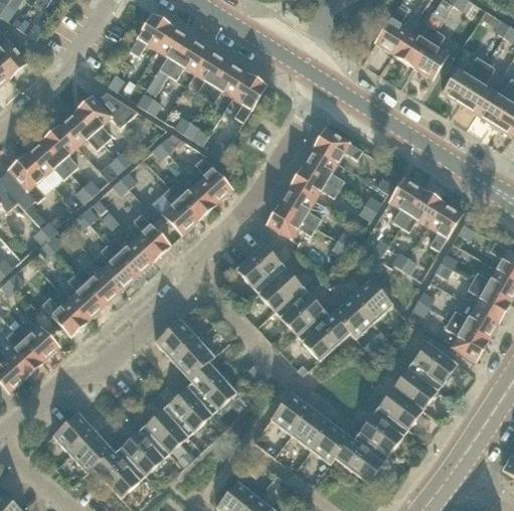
[(455,0),(453,4),(461,9),(467,0),(455,0)]
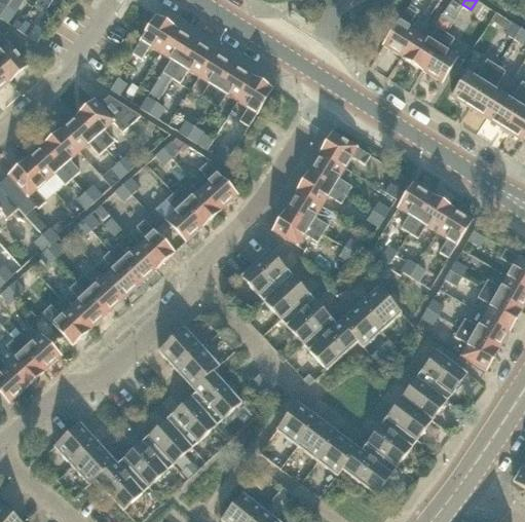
[(5,4),(0,12),(0,16),(7,22),(14,10),(5,4)]
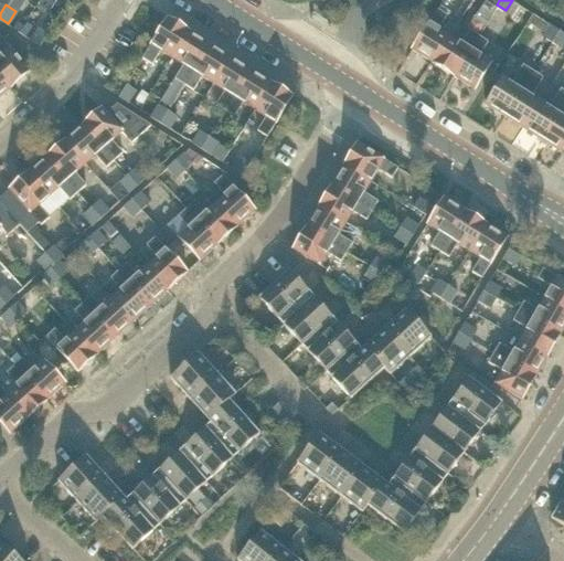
[(437,27),(446,12),(437,7),(412,46),(433,60),(449,34),(437,27)]
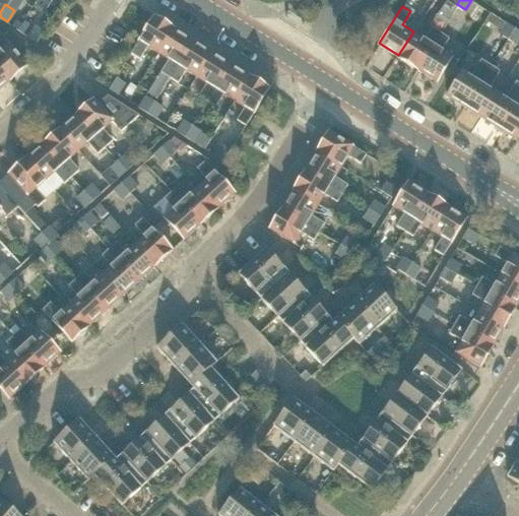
[(501,27),(506,19),(492,10),(487,18),(501,27)]
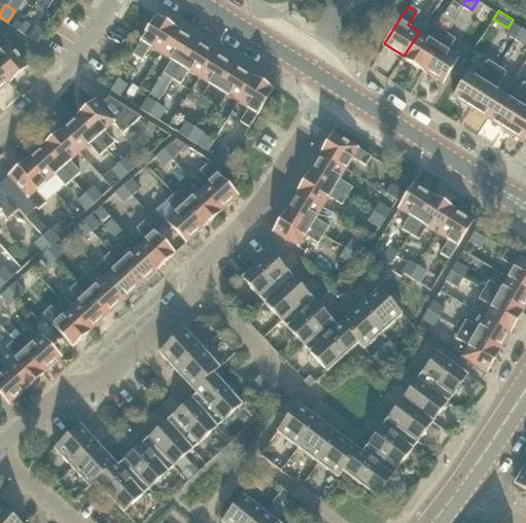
[(160,50),(175,26),(155,13),(132,50),(140,56),(148,43),(160,50)]
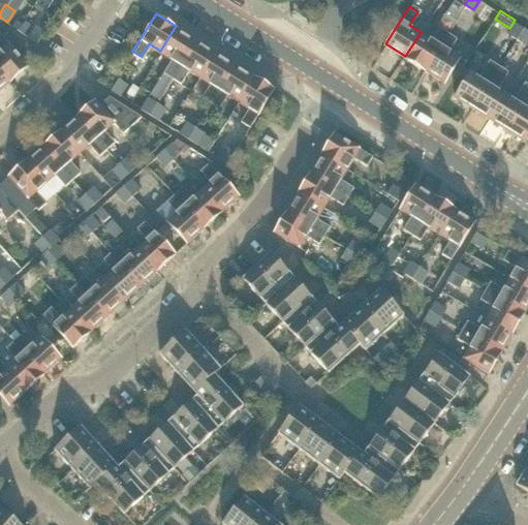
[(517,37),(524,26),(515,20),(509,28),(507,31),(517,37)]
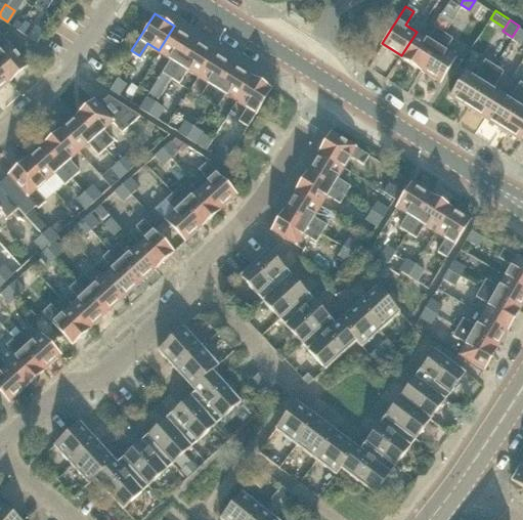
[(37,40),(44,29),(35,23),(28,34),(37,40)]
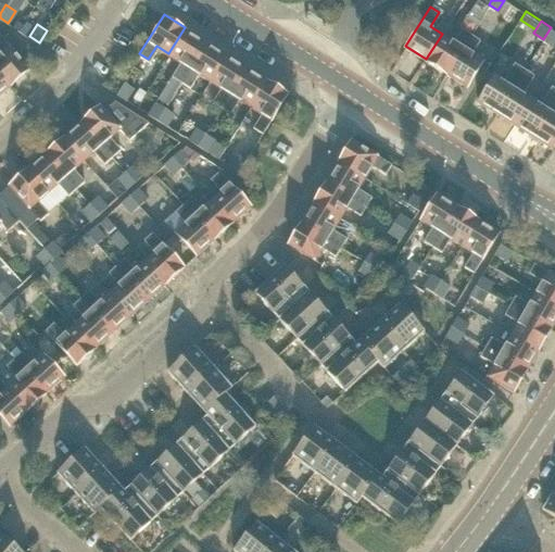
[(171,96),(180,79),(205,40),(185,27),(168,53),(180,61),(162,90),(171,96)]
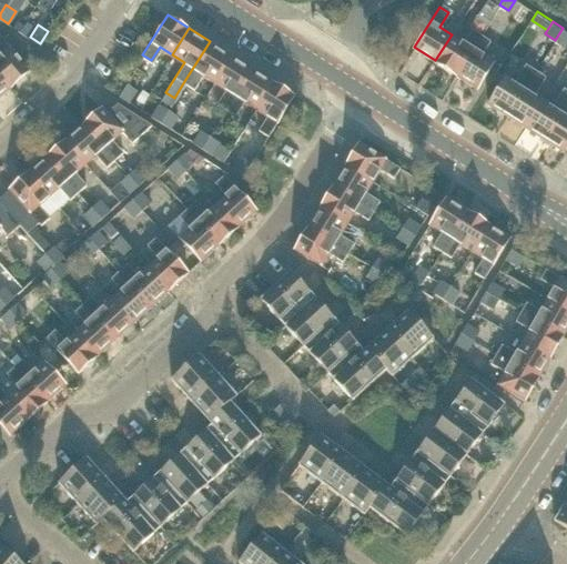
[(456,73),(481,33),(473,28),(464,42),(452,34),(435,60),(456,73)]
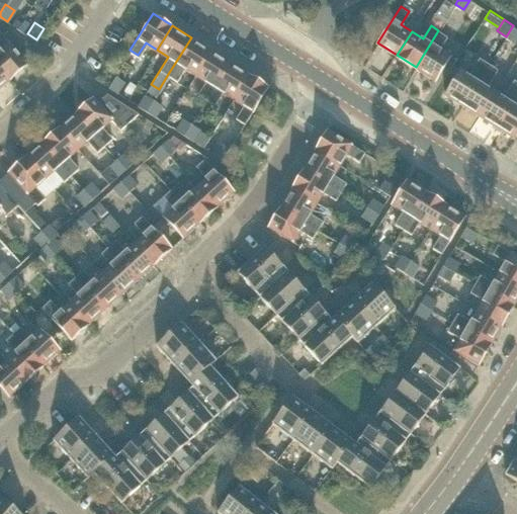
[(516,27),(513,25),(506,36),(514,41),(516,35),(516,27)]
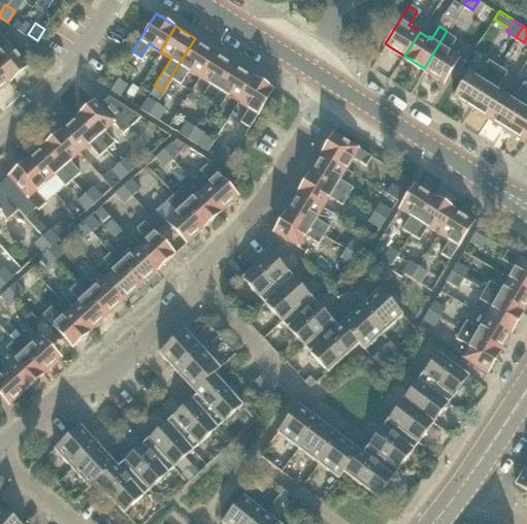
[(0,66),(10,78),(28,63),(0,31),(0,45),(1,47),(0,47),(0,66)]
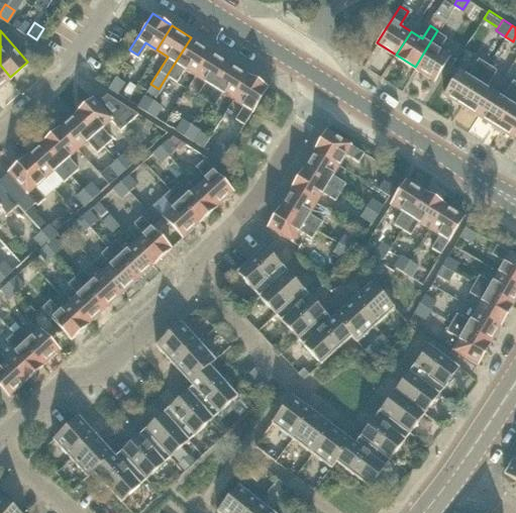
[(437,47),(445,35),(437,30),(415,67),(434,79),(448,56),(437,47)]
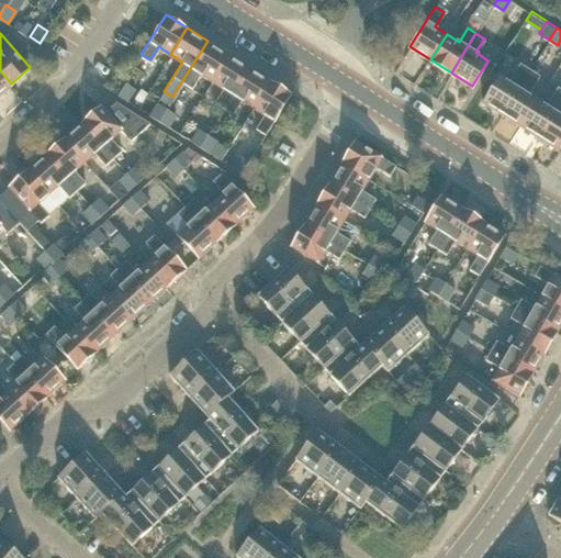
[(212,80),(228,54),(208,41),(182,80),(191,86),(200,73),(212,80)]
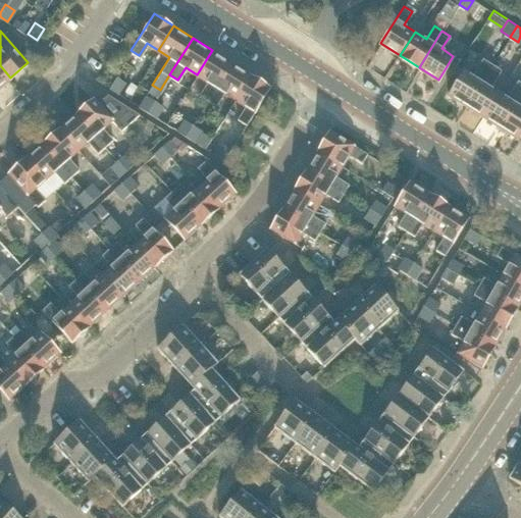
[(208,99),(231,62),(212,50),(197,74),(208,82),(200,94),(208,99)]
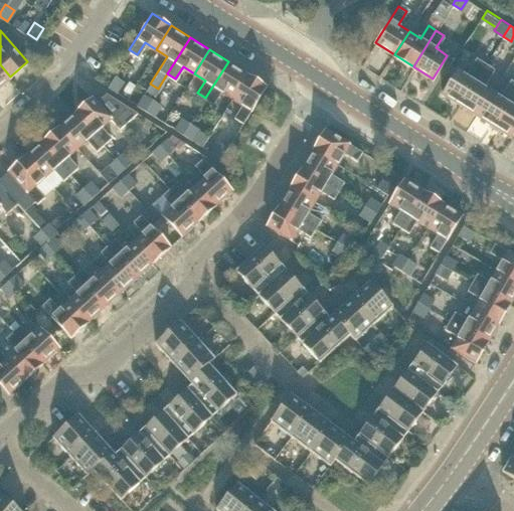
[(231,97),(247,72),(228,61),(205,98),(213,103),(221,91),(231,97)]
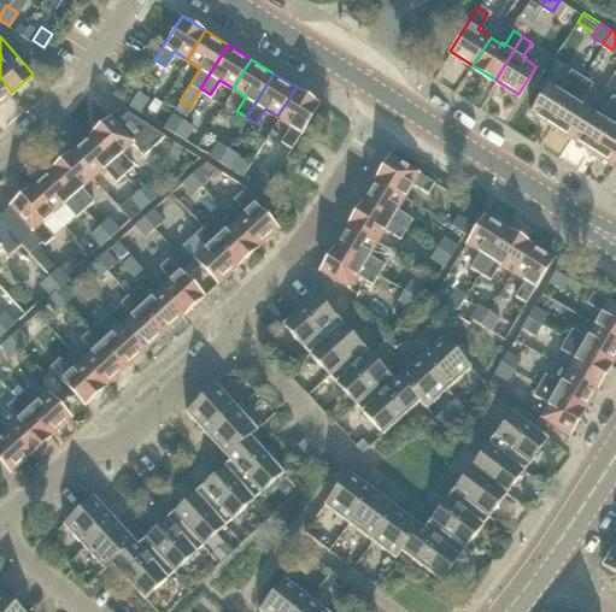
[(551,123),(579,80),(569,74),(559,89),(547,81),(529,110),(551,123)]
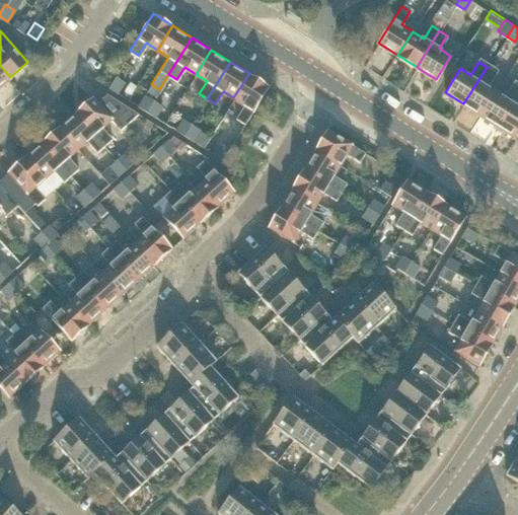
[(0,85),(10,77),(0,65),(0,85)]
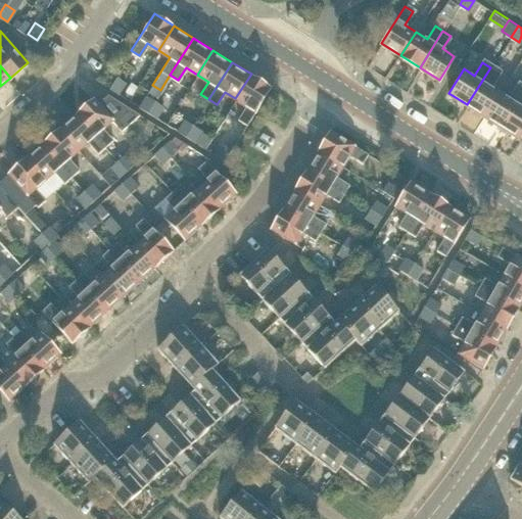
[(490,86),(499,73),(490,67),(467,104),(484,115),(500,91),(490,86)]
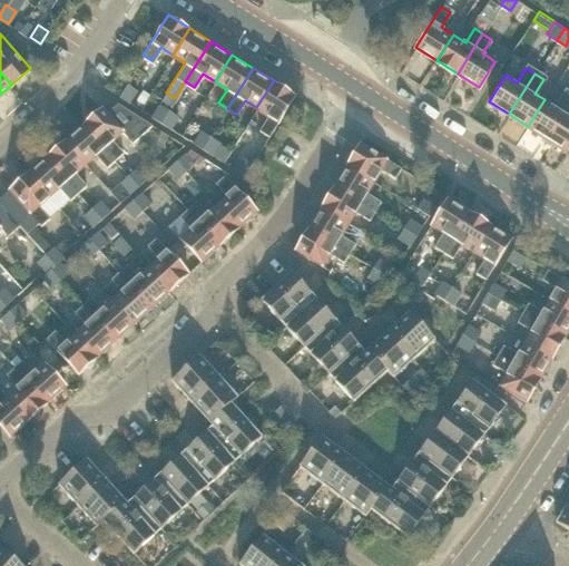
[(294,94),(274,81),(274,80),(256,107),(268,115),(261,129),(268,134),(294,94)]
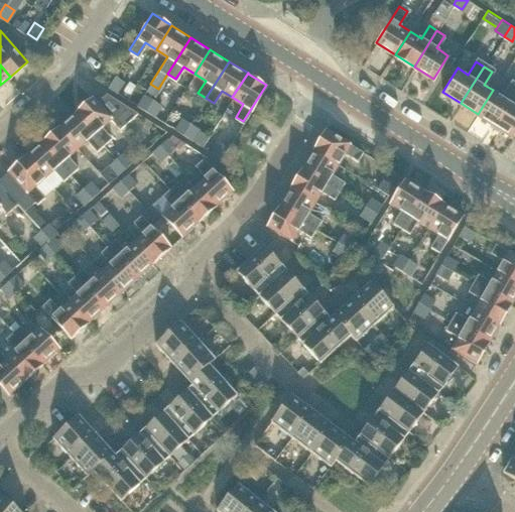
[(117,91),(124,80),(115,74),(108,86),(117,91)]
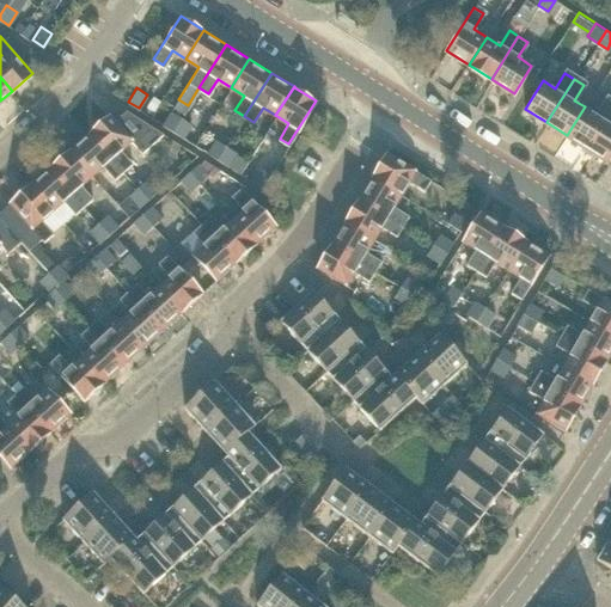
[(214,110),(230,115),(238,93),(224,87),(214,110)]
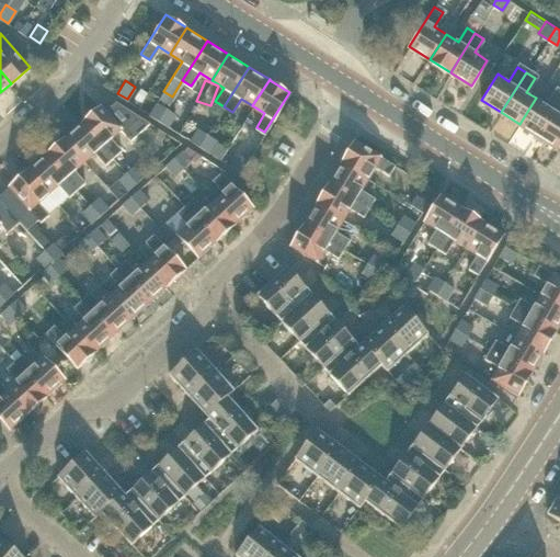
[(538,136),(559,101),(559,93),(555,90),(546,104),(536,98),(520,124),(538,136)]
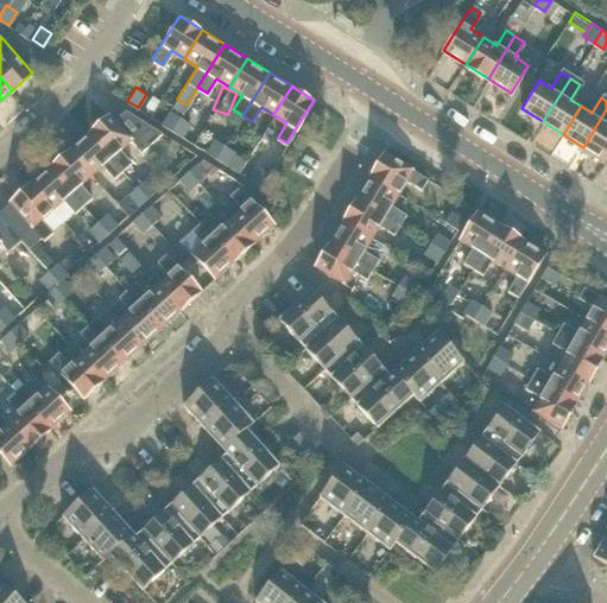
[(141,148),(162,129),(125,107),(114,118),(109,113),(89,131),(122,169),(131,162),(119,148),(131,138),(141,148)]
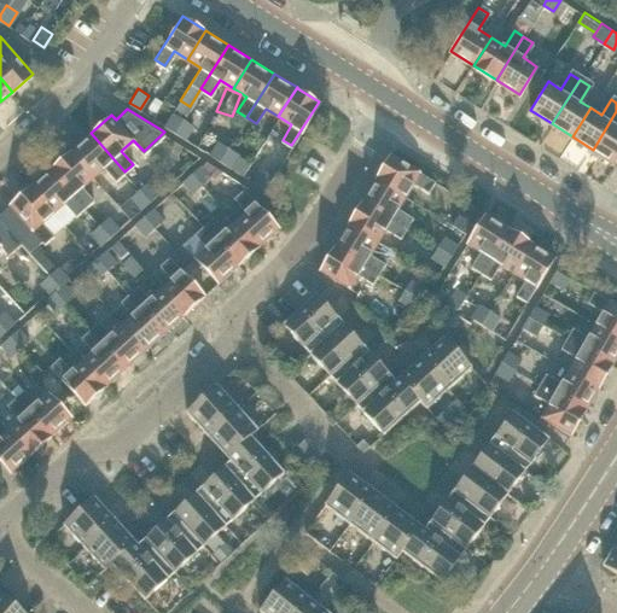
[(176,130),(184,117),(173,111),(164,123),(176,130)]
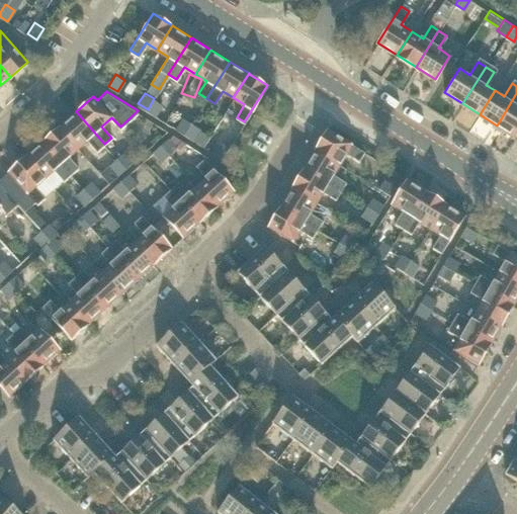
[(516,93),(497,125),(514,137),(516,132),(516,93)]
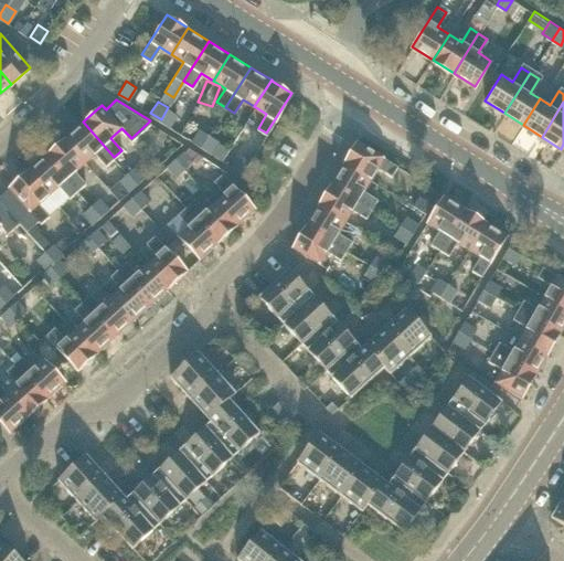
[(168,107),(161,119),(169,125),(177,113),(168,107)]
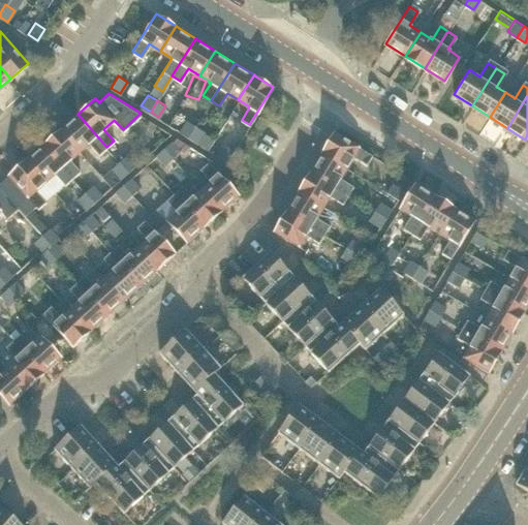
[(100,154),(106,147),(78,114),(60,129),(80,151),(89,142),(100,154)]
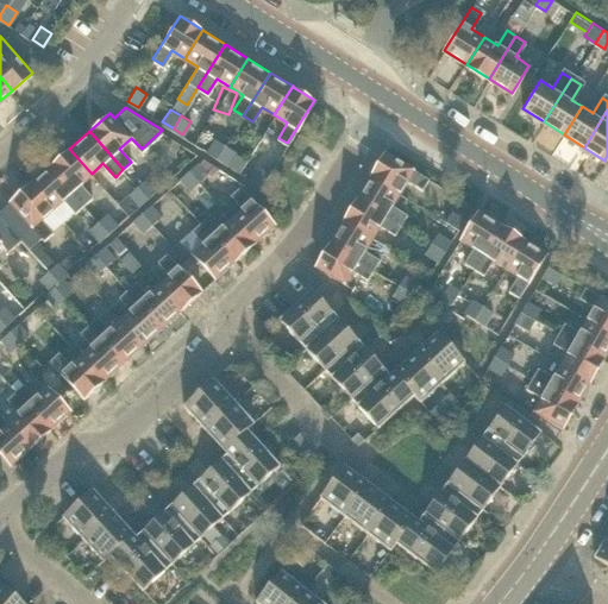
[(217,156),(225,143),(215,137),(207,150),(217,156)]
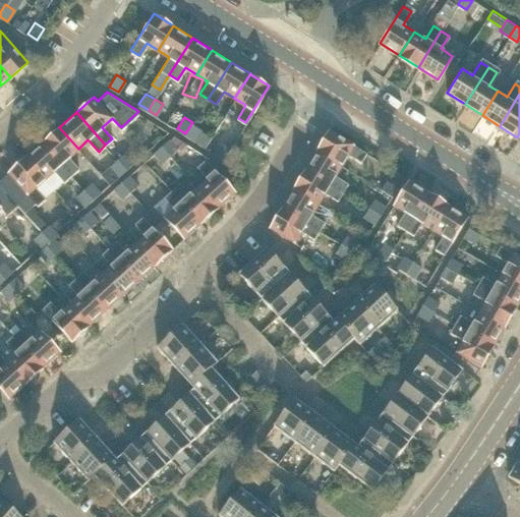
[(192,122),(185,133),(194,138),(201,128),(192,122)]
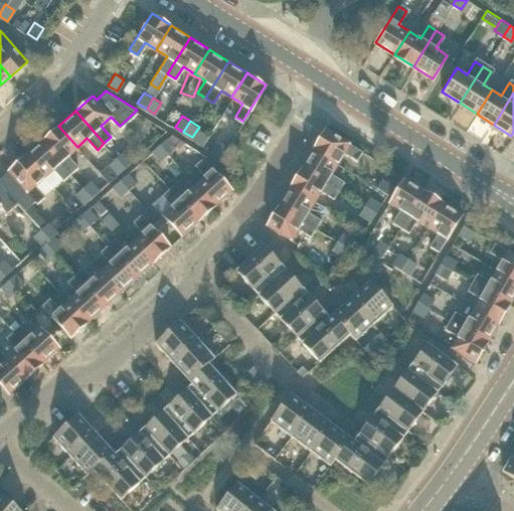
[(67,155),(77,147),(58,126),(41,140),(70,173),(77,167),(67,155)]
